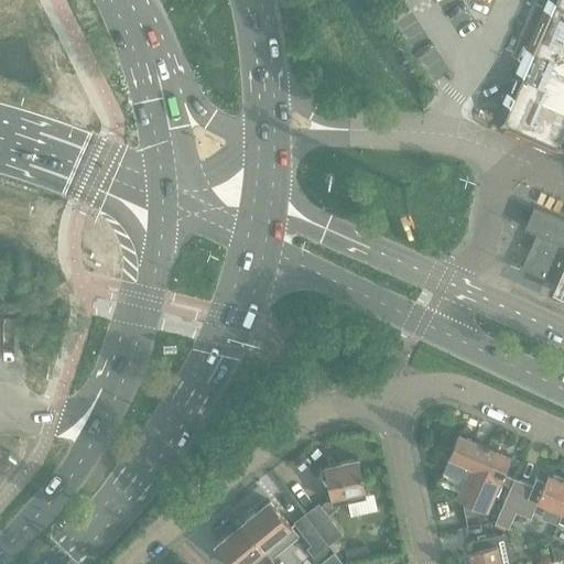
[(516,126),(520,127),(519,131),(557,148),(559,143),(563,145),(563,143),(563,14),(563,18),(562,17),(557,25),(559,26),(527,100),(516,126)]
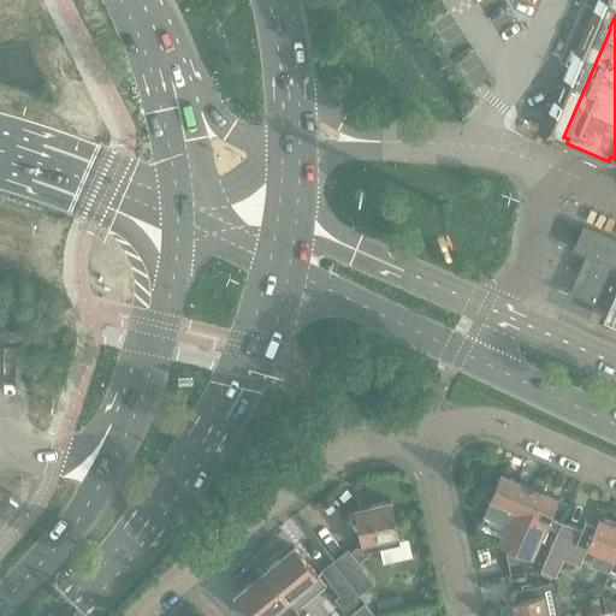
[(586,255),(569,292),(614,312),(615,306),(615,241),(582,226),(578,238),(573,249),(586,255)]
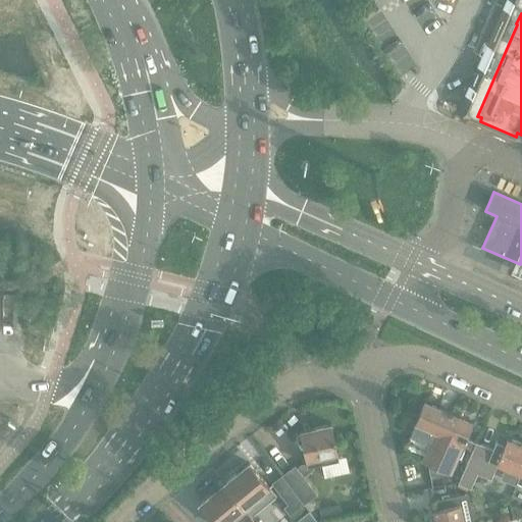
[(451,473),(471,424),(424,403),(415,424),(435,432),(422,461),(451,473)]
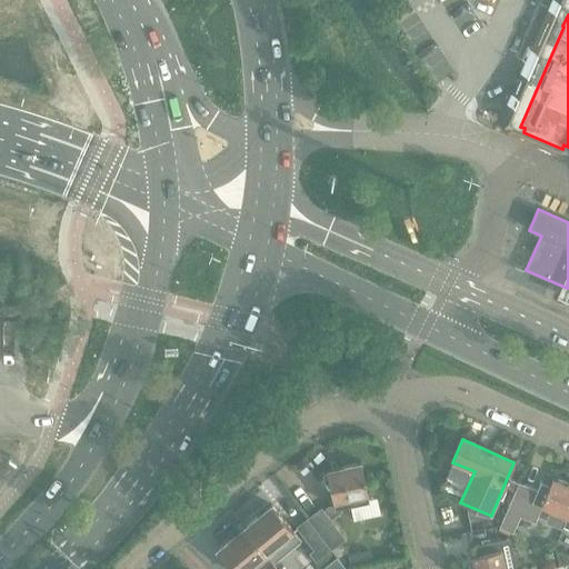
[(321,508),(307,519),(330,550),(345,539),(331,520),(342,512),(341,506),(369,500),(361,462),(326,470),(333,505),(329,507),(323,510),(321,508)]
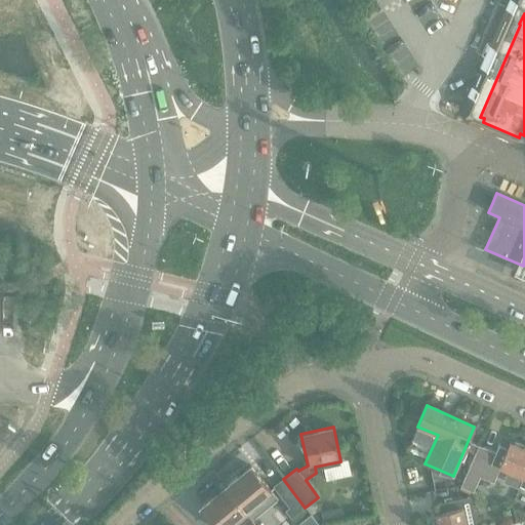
[(500,468),(524,477),(524,475),(524,447),(510,442),(508,448),(499,444),(496,452),(480,445),(461,486),(474,492),(481,476),(494,482),(500,468)]
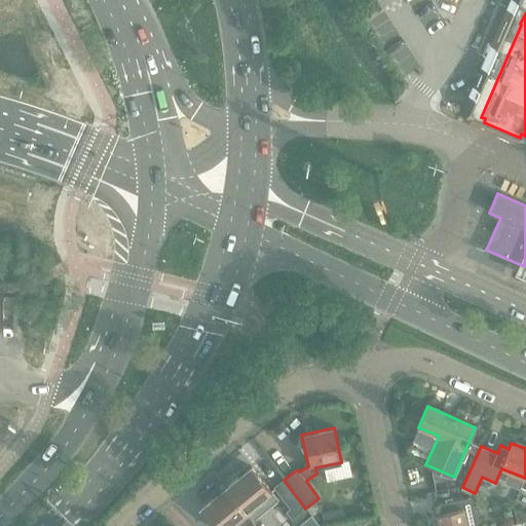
[(251,466),(225,488),(247,513),(253,521),(278,499),(251,466)]
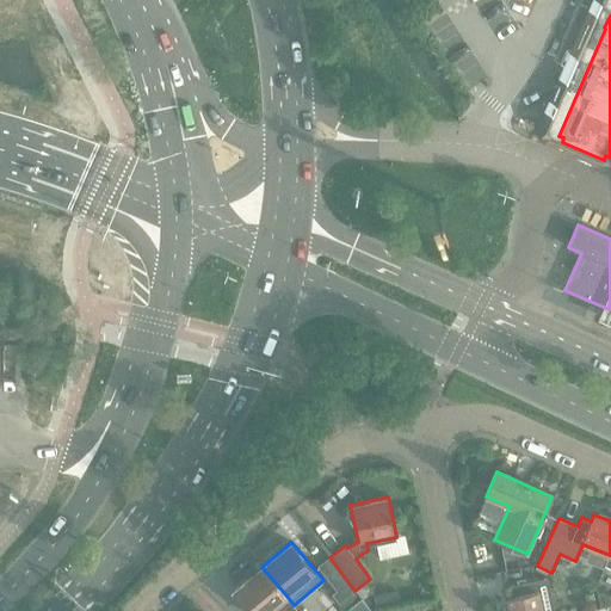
[(355,591),(329,557),(319,566),(337,590),(332,594),(339,604),(355,591)]
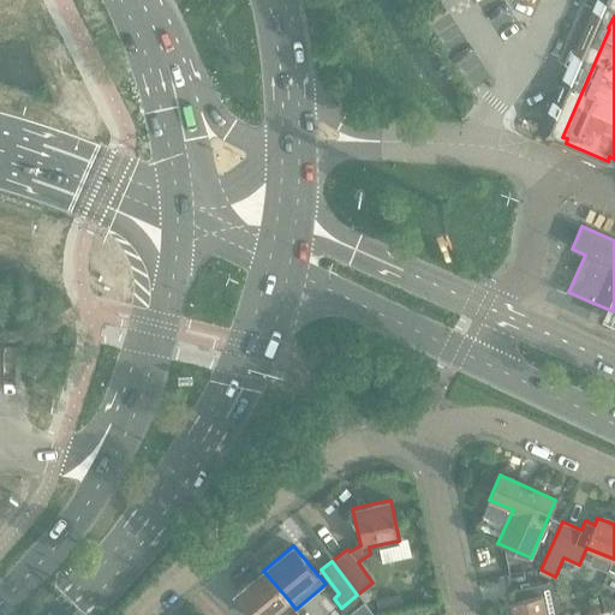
[(268,614),(288,599),(263,571),(236,595),(252,614),(268,614)]
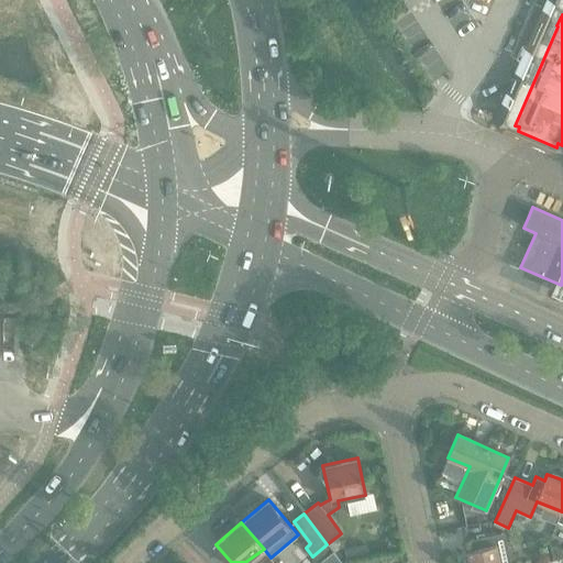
[(468,551),(471,562),(511,562),(506,533),(474,540),(476,550),(468,551)]
